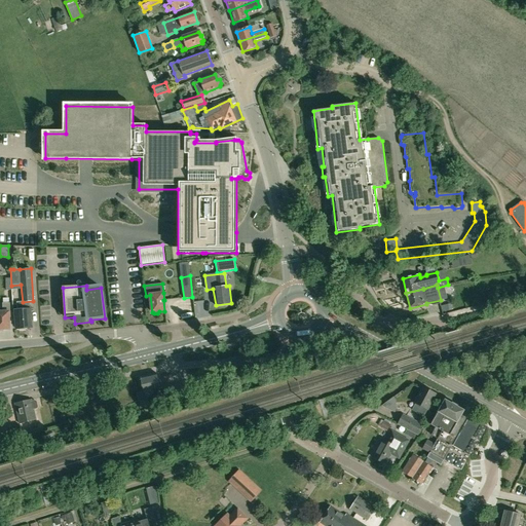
[(16,329),(17,329),(17,330),(26,330),(25,328),(31,328),(30,305),(34,305),(33,301),(23,302),(17,302),(17,310),(15,311),(16,329)]
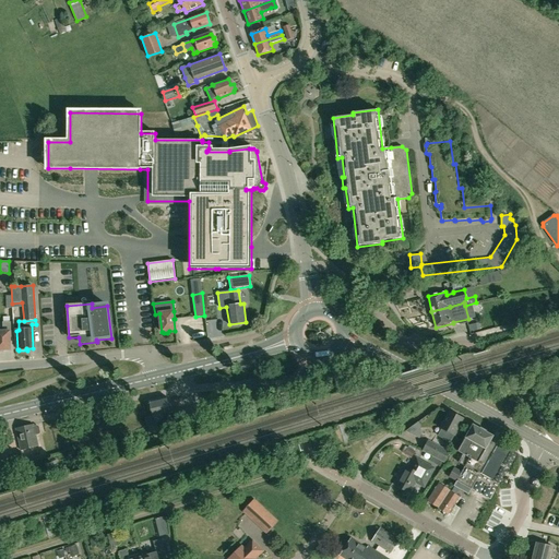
[(0,352),(3,352),(4,351),(10,349),(10,331),(11,331),(10,322),(3,322),(3,332),(0,331),(0,352)]
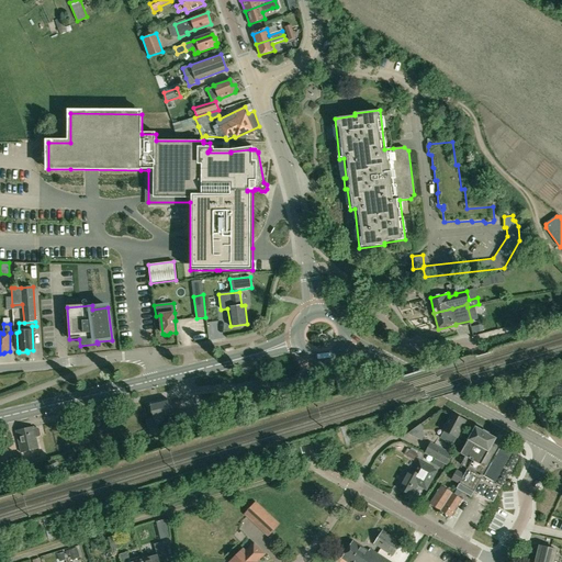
[(169,409),(167,400),(150,403),(154,418),(147,419),(150,436),(160,434),(158,425),(164,424),(163,418),(170,417),(170,416),(173,415),(171,408),(169,409)]
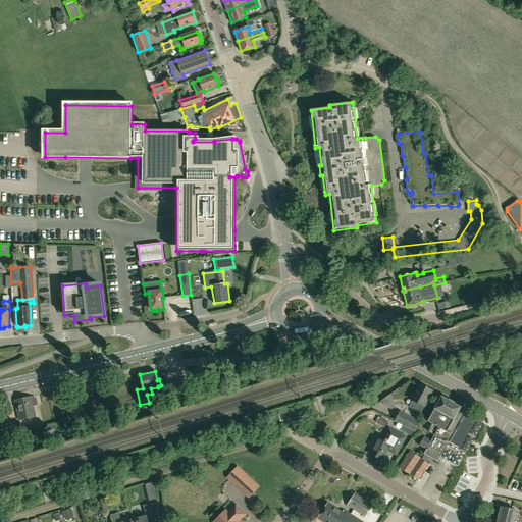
[(163,386),(165,396),(186,392),(184,381),(163,386)]
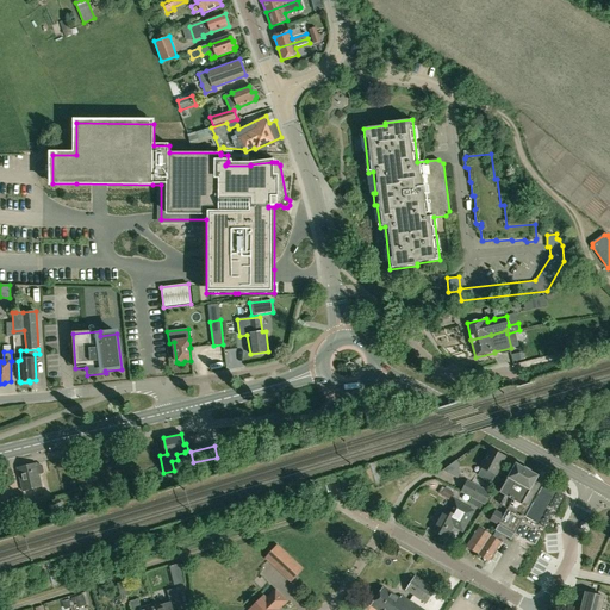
[(495,475),(496,477),(506,458),(490,449),(479,467),(483,468),(479,475),(491,483),(495,475)]
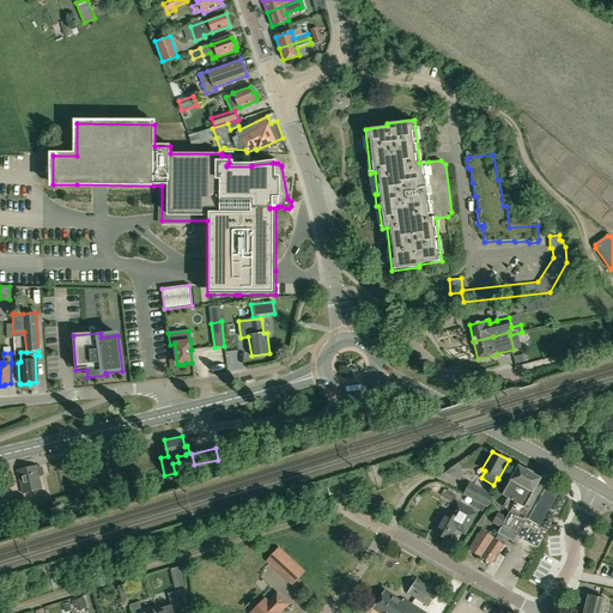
[(42,490),(40,477),(43,475),(43,474),(42,468),(41,467),(37,468),(37,466),(17,471),(23,495),(42,490)]
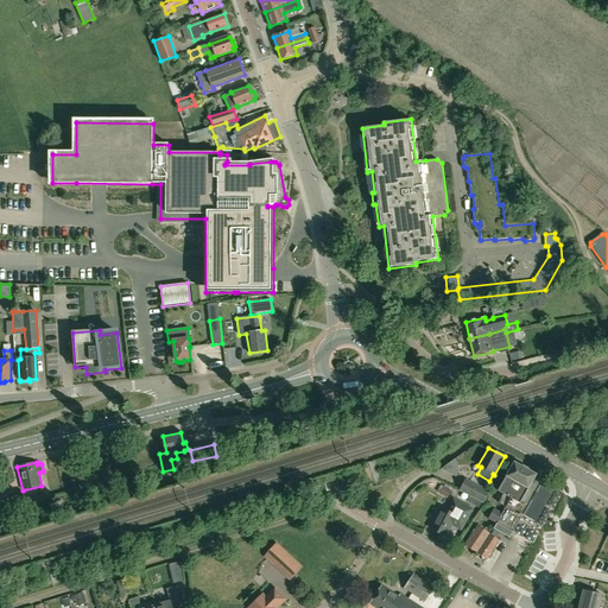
[(494,508),(488,518),(513,532),(540,482),(534,479),(537,474),(513,462),(498,491),(504,494),(499,504),(506,508),(502,513),(494,508)]
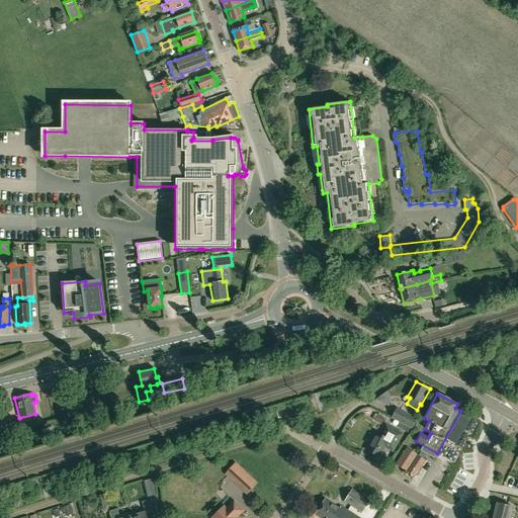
[(392,418),(412,429),(417,420),(397,409),(392,418)]
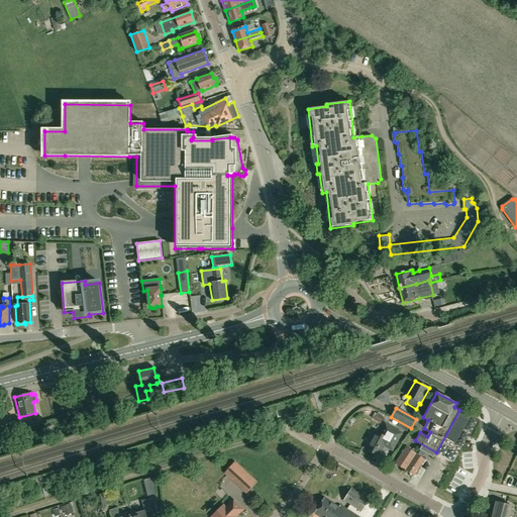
[(384,417),(377,414),(375,419),(381,423),(384,417)]
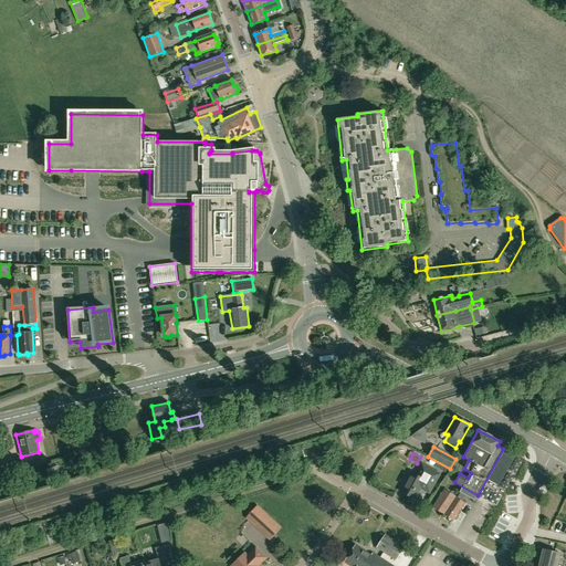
[(0,462),(0,478),(2,478),(1,475),(24,469),(21,457),(0,462)]
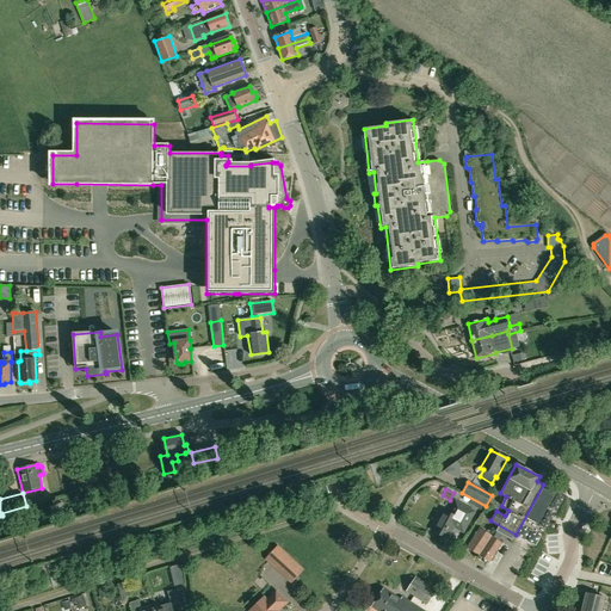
[(448,539),(454,528),(463,532),(474,512),(456,501),(449,513),(444,510),(432,531),(448,539)]
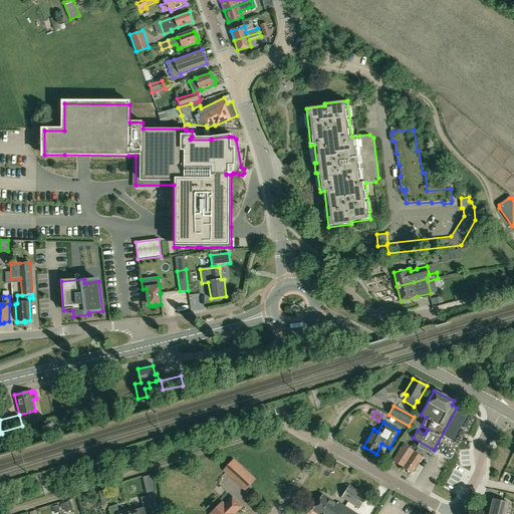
[(412,474),(423,457),(404,445),(393,462),(412,474)]
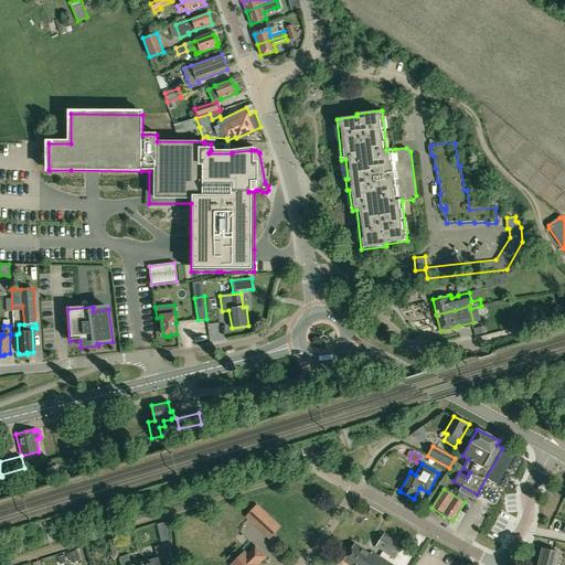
[(280,526),(257,505),(246,518),(269,539),(280,526)]
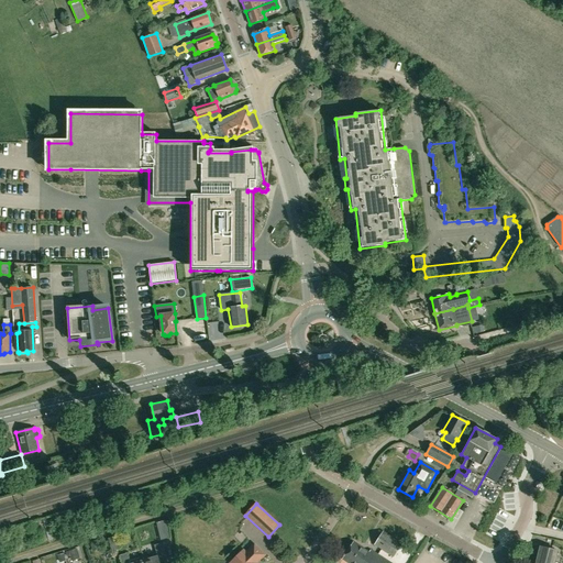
[(395,559),(403,545),(384,532),(375,545),(395,559)]
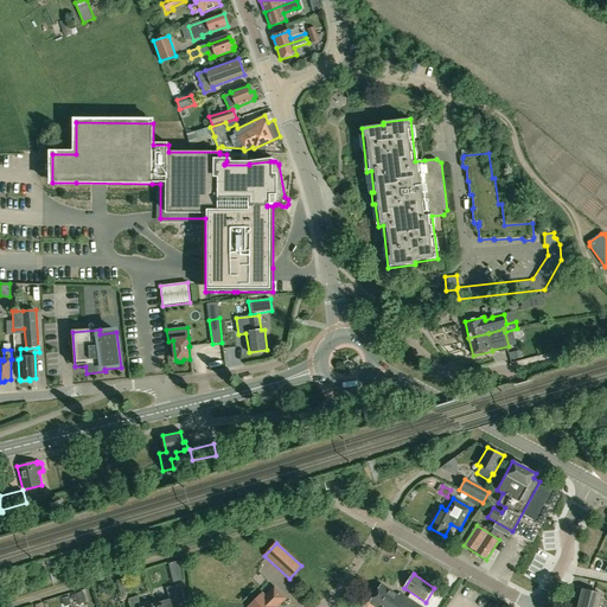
[(155,606),(170,606),(171,606),(180,604),(174,586),(166,588),(170,600),(155,605),(155,606)]
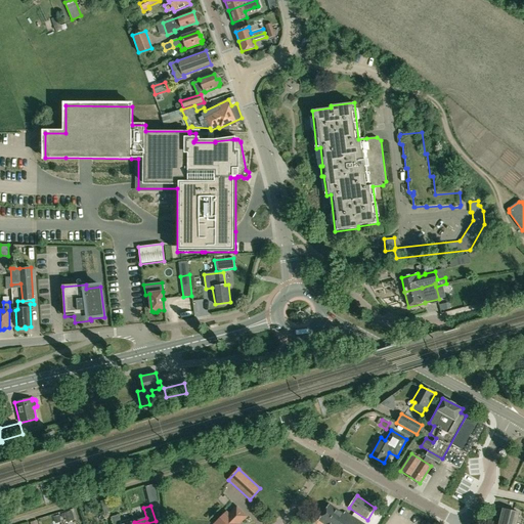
[(343,515),(329,506),(319,521),(323,523),(362,523),(345,512),(343,515)]
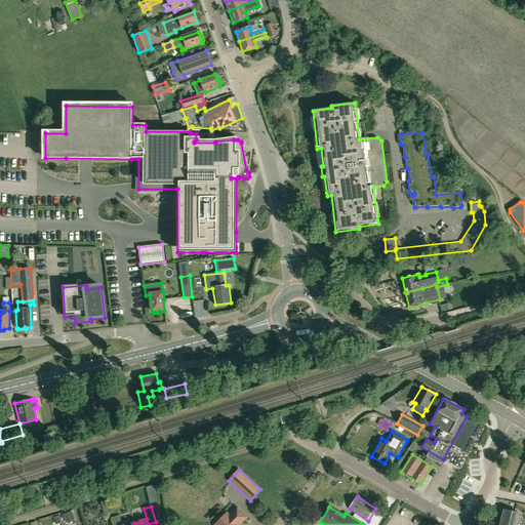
[(214,524),(238,524),(246,518),(237,508),(230,516),(227,514),(214,524)]
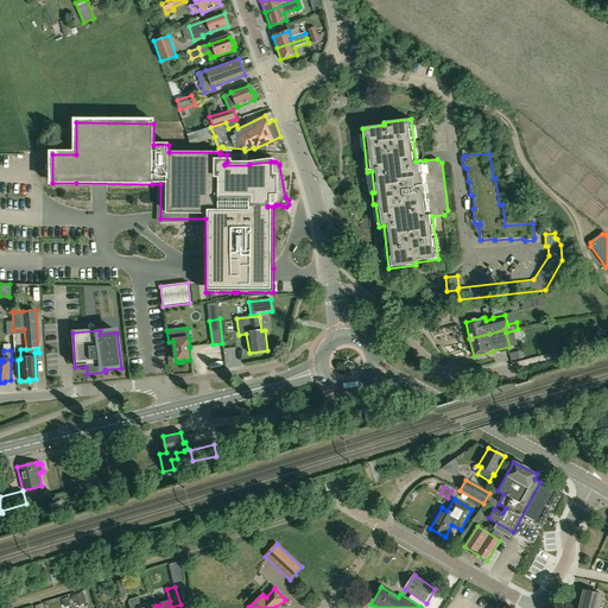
[(597,607),(601,595),(583,590),(578,607),(597,607)]
